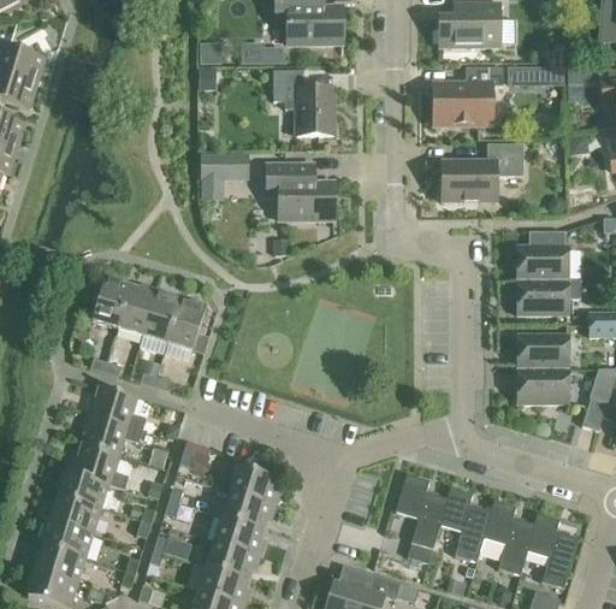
[(272,0),(273,24),(285,24),(285,45),(343,43),(343,5),(324,6),(324,0),(272,0)]
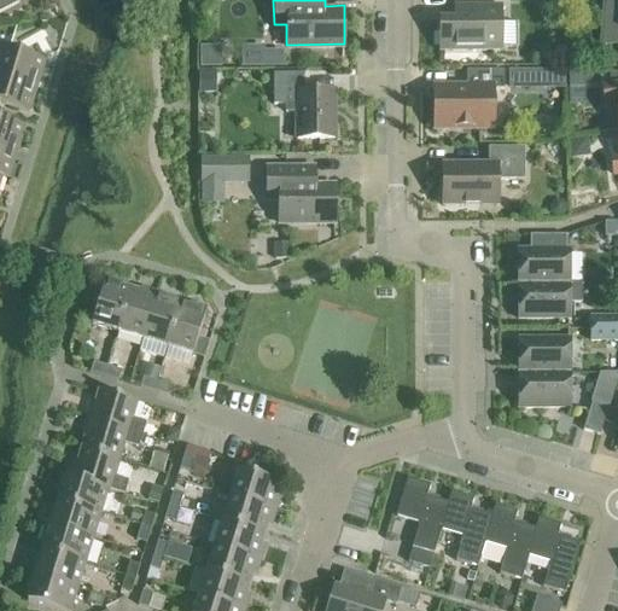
[(454,16),(439,16),(439,47),(485,47),(502,47),(502,3),(485,1),(454,3),(454,16)]
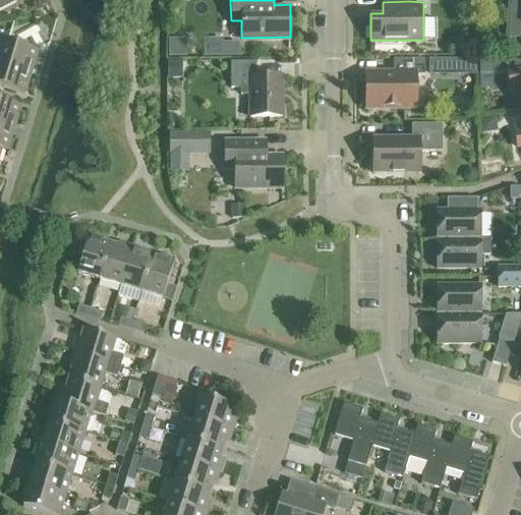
[(520,5),(509,5),(507,34),(520,35),(520,51),(520,5)]
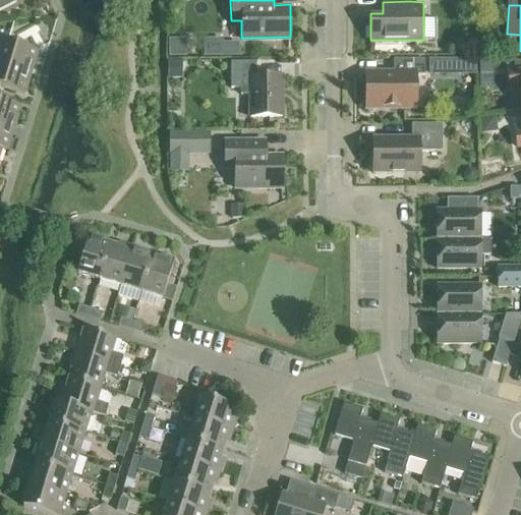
[(0,36),(0,60),(32,70),(38,48),(0,36)]
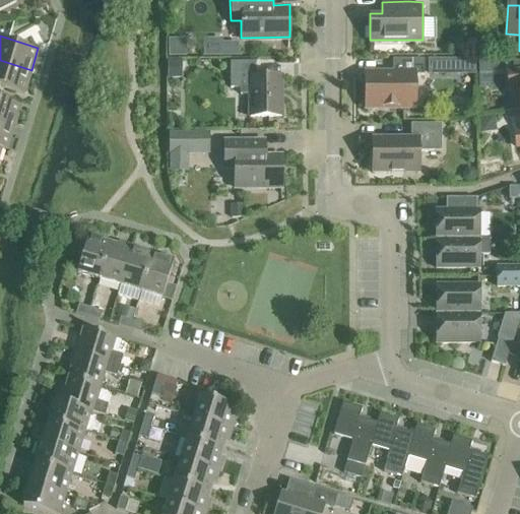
[(184,40),(168,40),(168,54),(184,53),(184,40)]
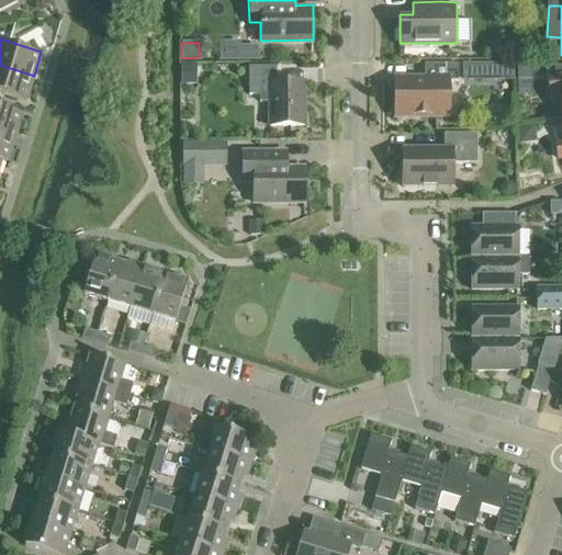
[(395,77),(395,112),(451,112),(450,78),(459,78),(459,60),(425,61),(425,77),(395,77)]
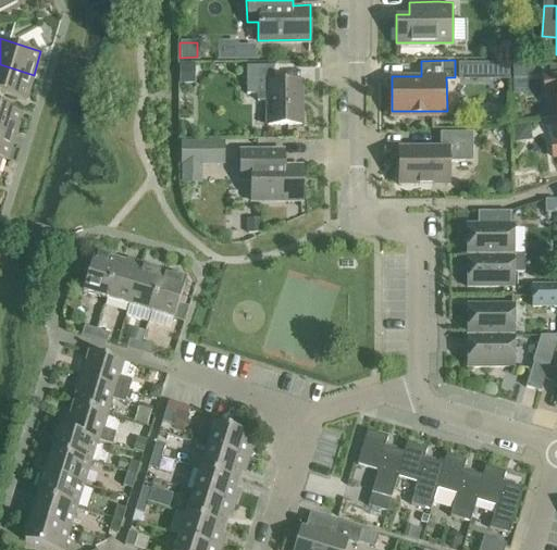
[(265,98),(265,122),(301,122),(301,78),(274,78),(274,63),(247,63),(247,91),(257,91),(257,98),(265,98)]
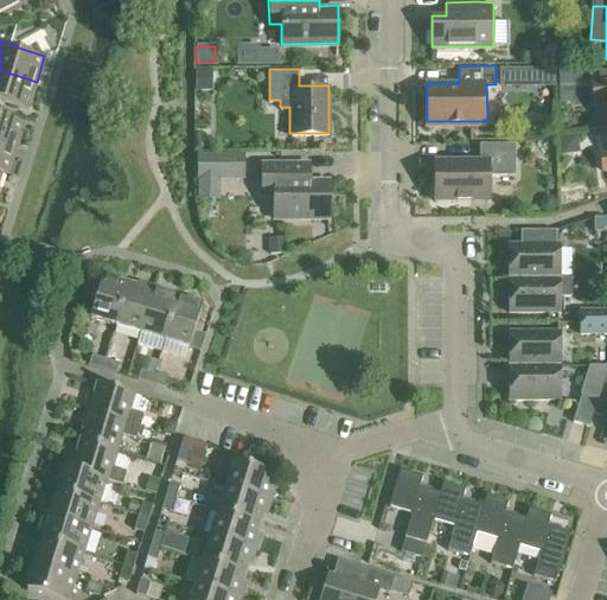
[(573,69),(558,69),(558,83),(573,83),(573,69)]
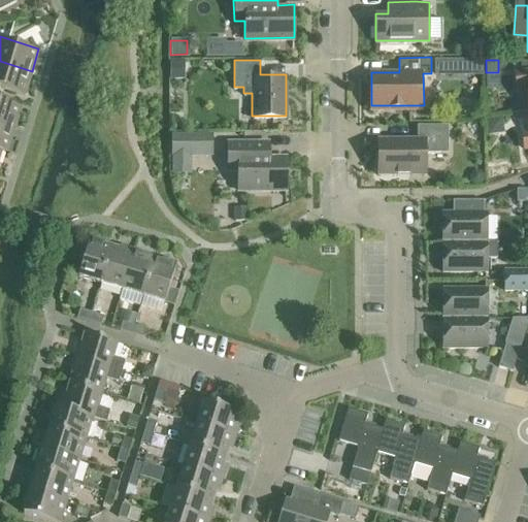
[(0,85),(25,93),(32,71),(0,61),(0,85)]
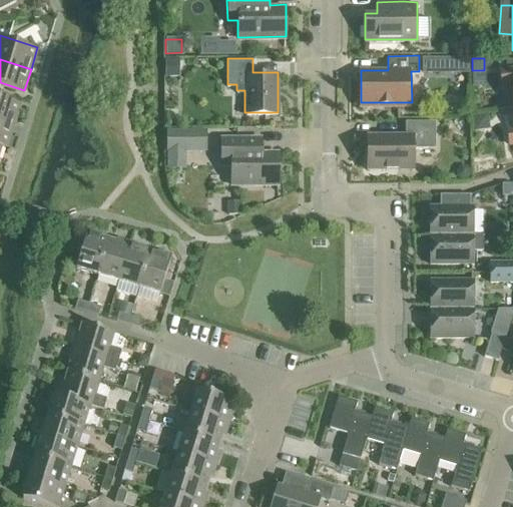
[(469,59),(422,59),(422,73),(470,74),(469,59)]
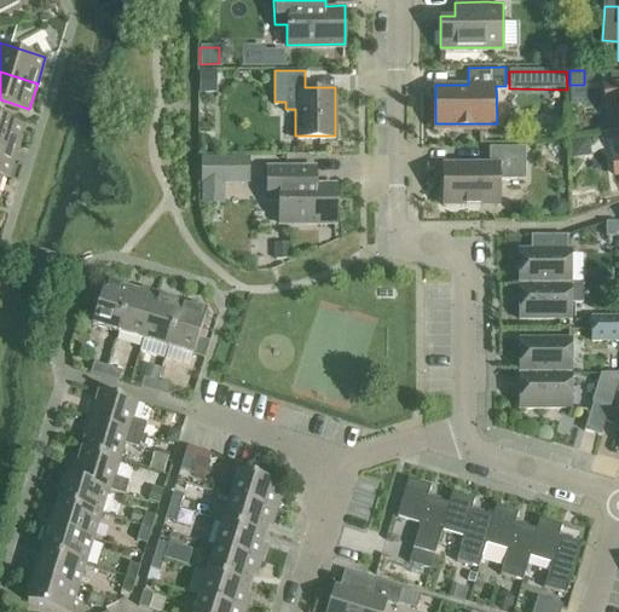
[(617,98),(618,114),(618,79),(603,81),(606,99),(617,98)]
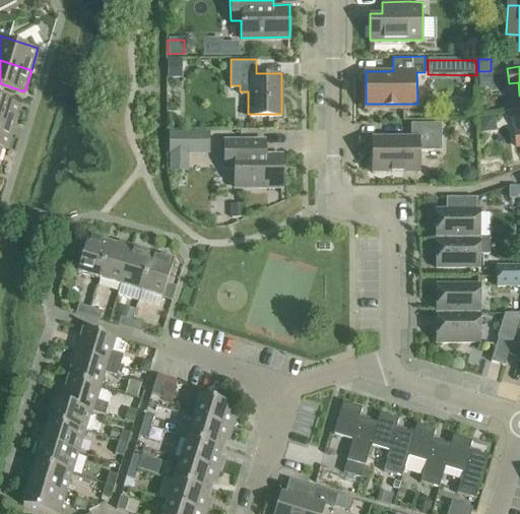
[(0,120),(14,125),(21,104),(0,97),(0,120)]
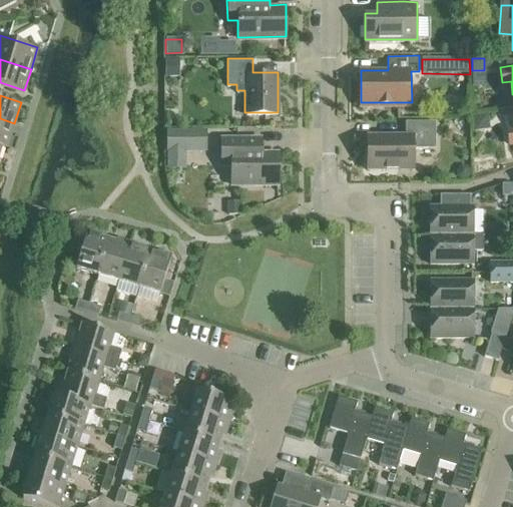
[(488,113),(473,115),(475,130),(490,128),(488,113)]
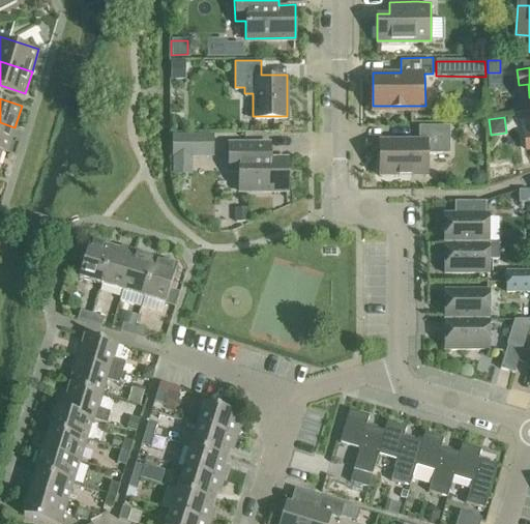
[(0,122),(0,146),(2,147),(2,148),(8,149),(15,127),(0,122)]
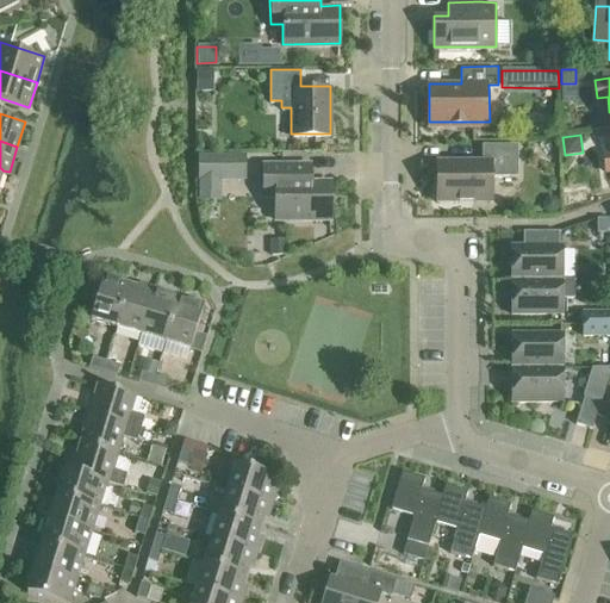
[(437,159),(437,185),(435,187),(435,194),(437,198),(437,201),(493,200),(493,178),(497,174),(518,174),(518,142),(481,142),(481,157),(437,159)]
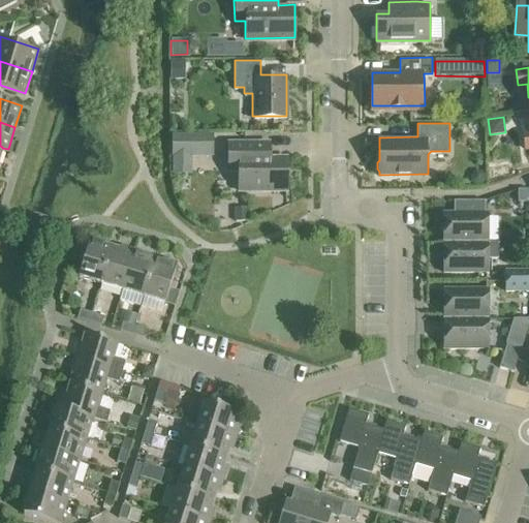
[(214,131),(173,131),(173,154),(174,154),(192,154),(193,154),(214,154),(214,131)]
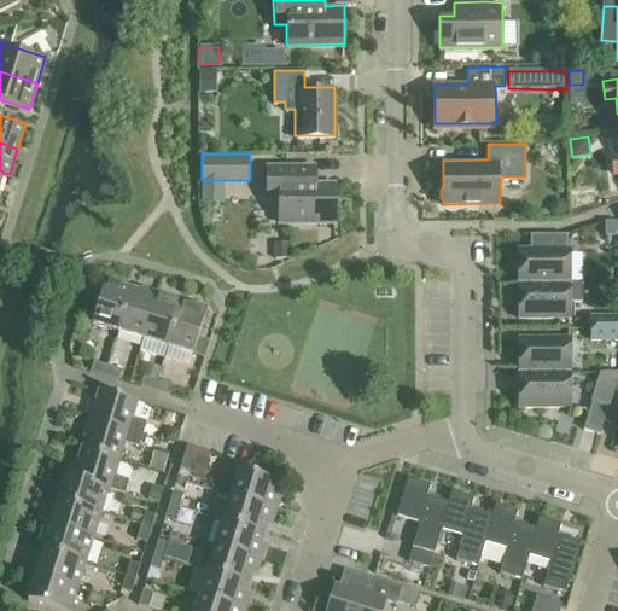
[(278,201),(278,221),(336,220),(334,182),(315,182),(315,164),(266,164),(266,201),(278,201)]
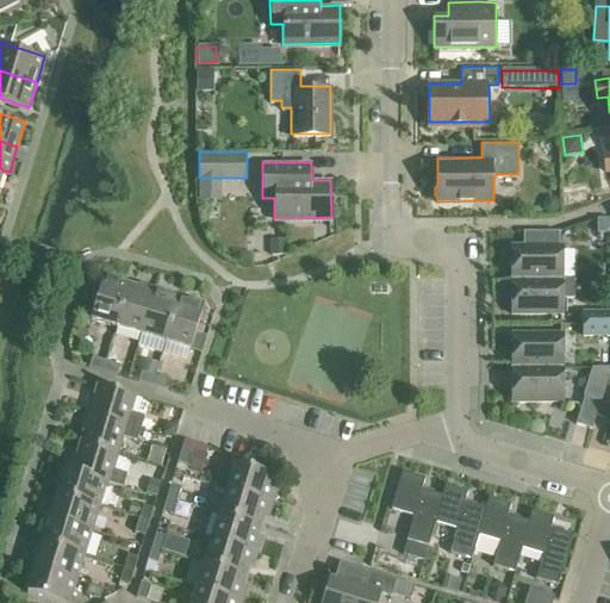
[(609,190),(595,196),(597,201),(609,197),(609,190)]
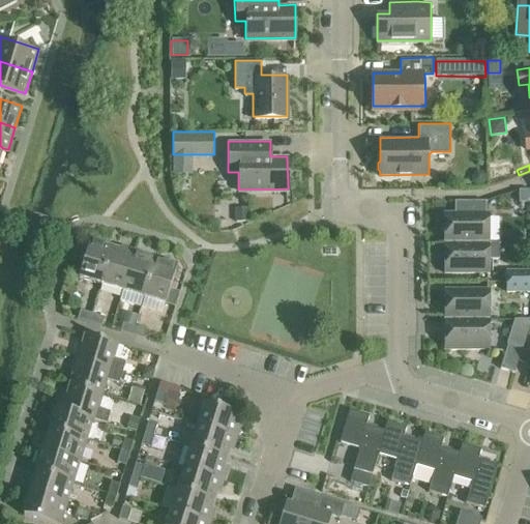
[(476,169),(472,173),(472,179),(476,182),(481,182),(486,178),(486,173),(481,169),(476,169)]
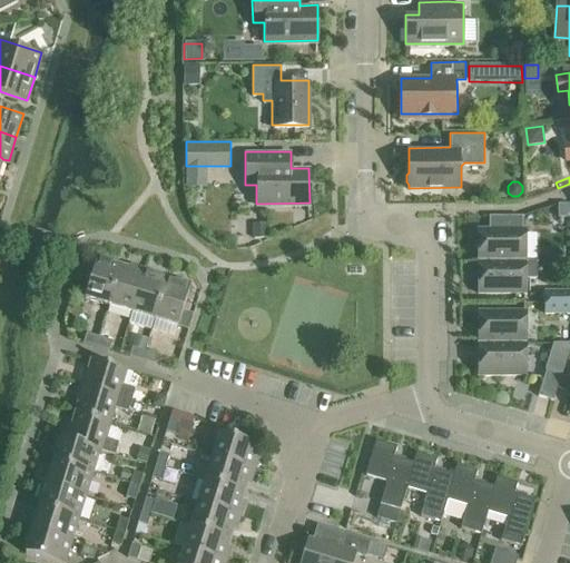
[(569,205),(558,205),(558,218),(569,218),(569,205)]
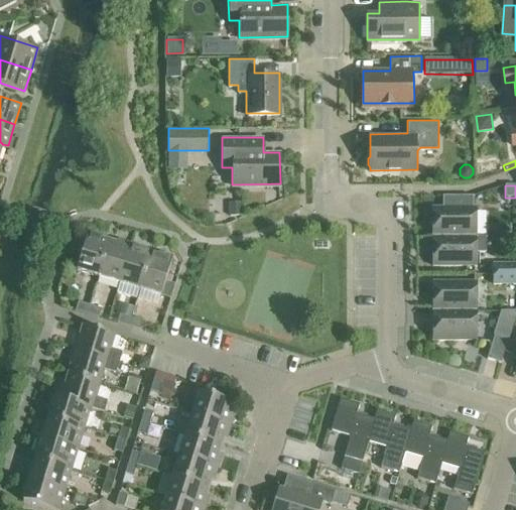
[(443,206),(433,205),(432,234),(477,235),(477,206),(474,206),(473,193),(442,194),(443,206)]
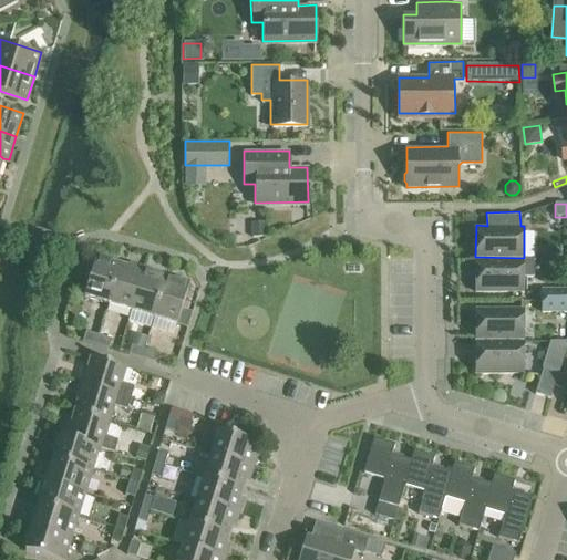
[(267,219),(251,219),(251,234),(267,232),(267,219)]
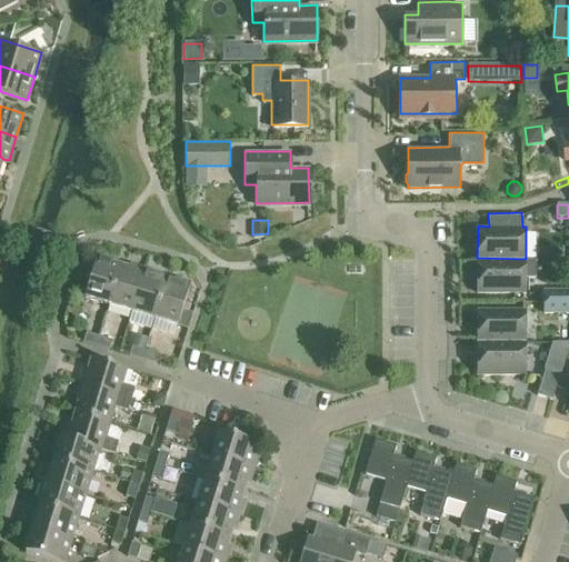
[(85,295),(108,303),(118,270),(120,262),(112,260),(113,257),(98,252),(85,295)]
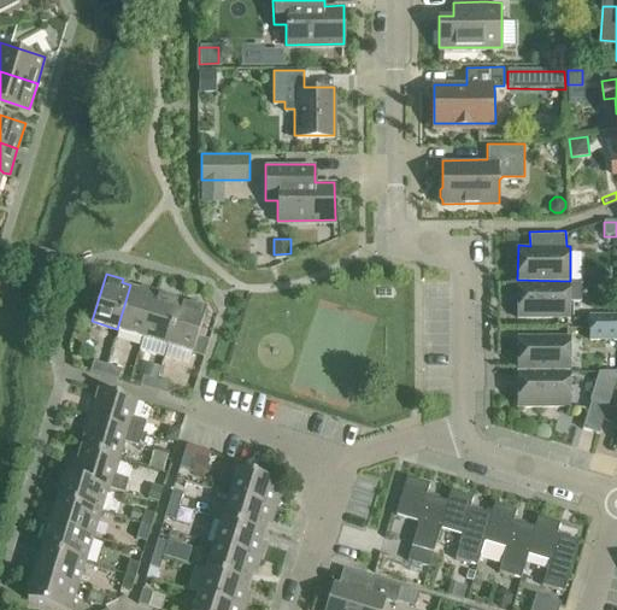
[(570,315),(570,299),(582,299),(582,281),(570,281),(517,280),(517,315),(570,315)]
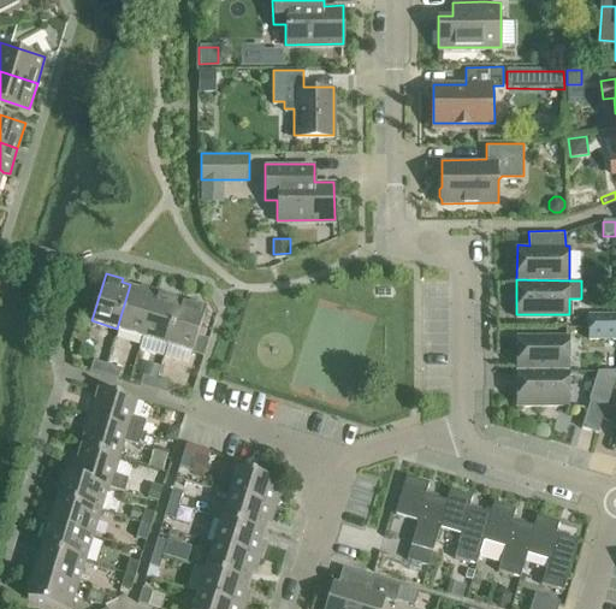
[(128,293),(117,329),(142,336),(155,293),(157,289),(140,284),(140,287),(130,284),(128,293)]
